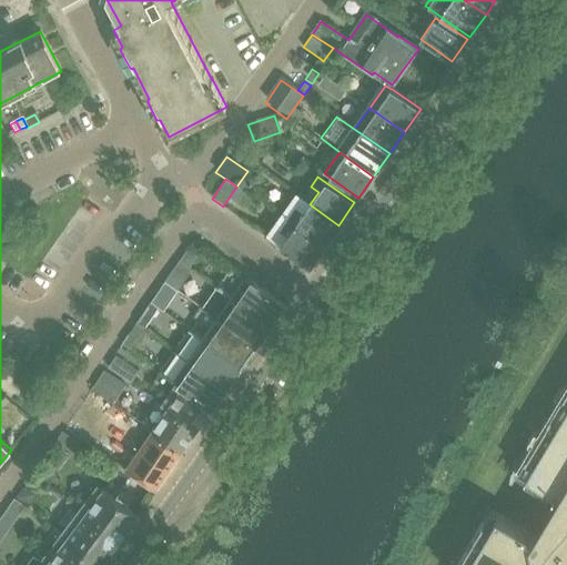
[(294,209),(286,221),(324,246),(338,225),(310,204),(303,215),(294,209)]
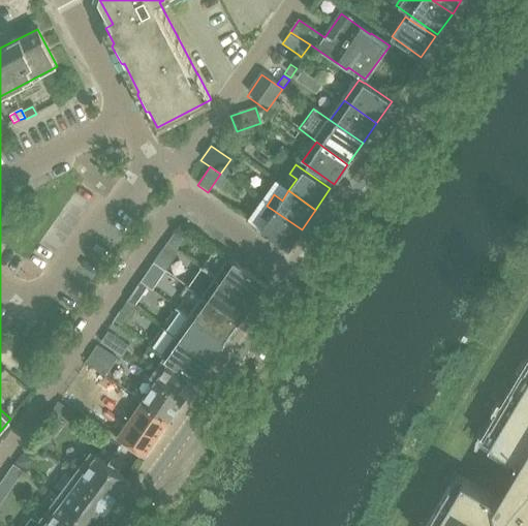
[(302,229),(267,206),(259,215),(267,220),(259,230),(287,250),(302,229)]
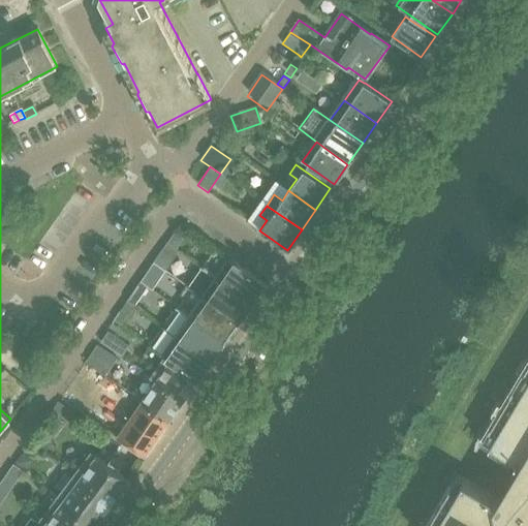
[(175,234),(167,244),(176,250),(183,240),(175,234)]
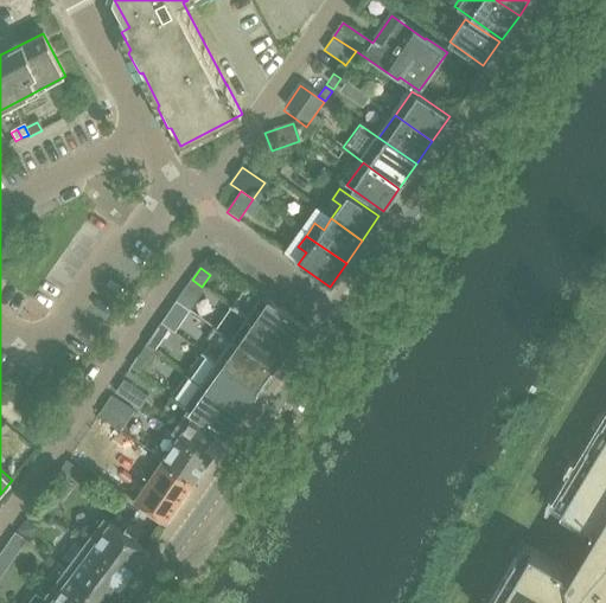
[(174,302),(189,312),(196,301),(182,292),(174,302)]
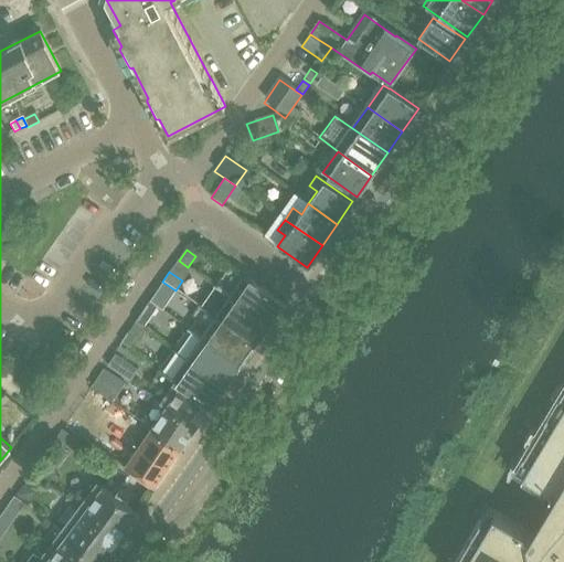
[(249,281),(235,301),(267,324),(283,303),(249,281)]
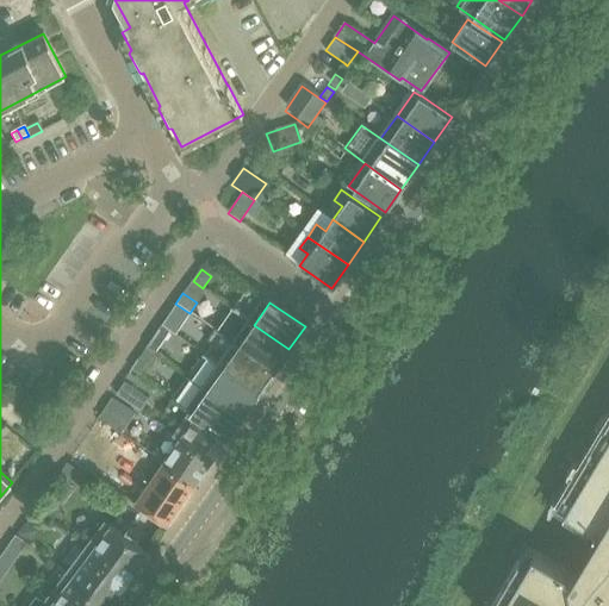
[(254,325),(238,347),(274,372),(289,349),(254,325)]
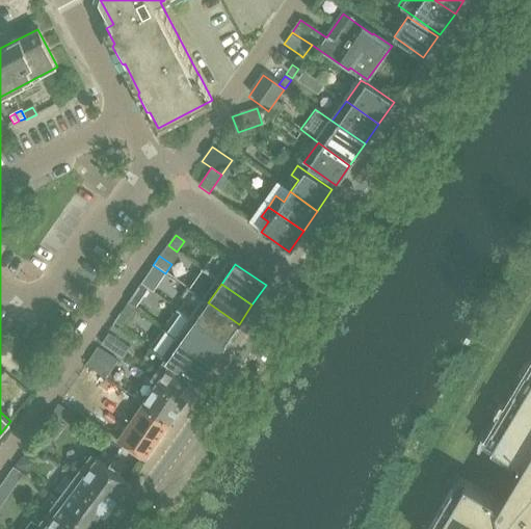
[(133,310),(147,290),(139,285),(126,305),(133,310)]
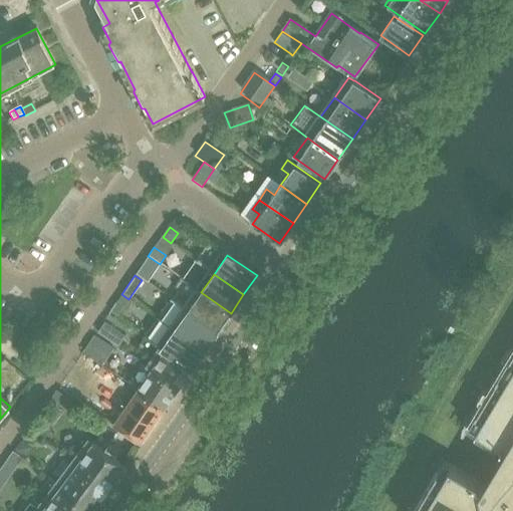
[(201,292),(188,311),(218,331),(231,313),(201,292)]
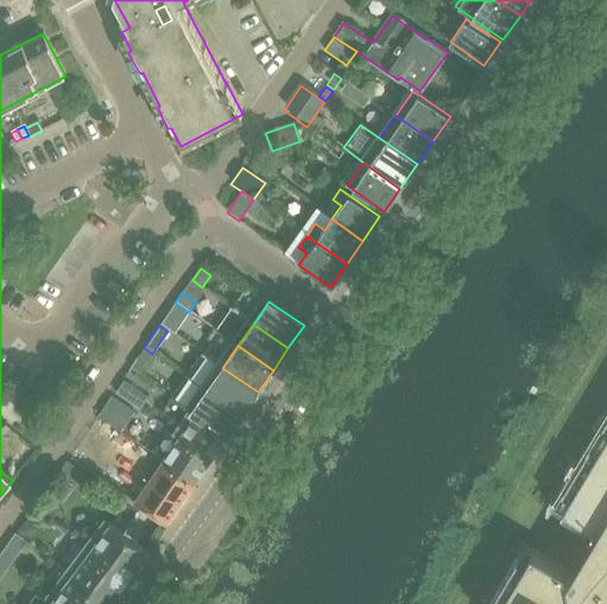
[(145,366),(136,358),(130,369),(138,375),(145,366)]
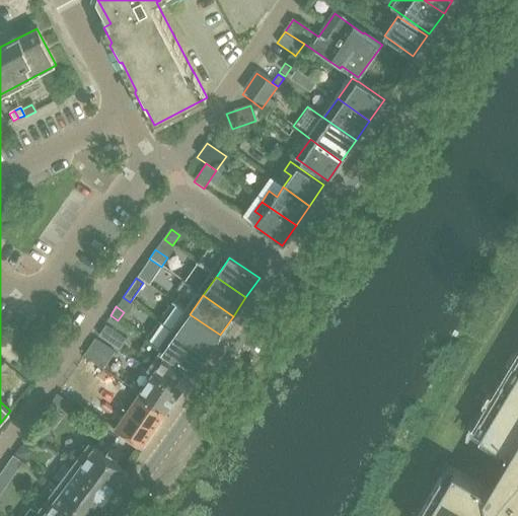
[(190,314),(176,333),(207,354),(220,335),(190,314)]
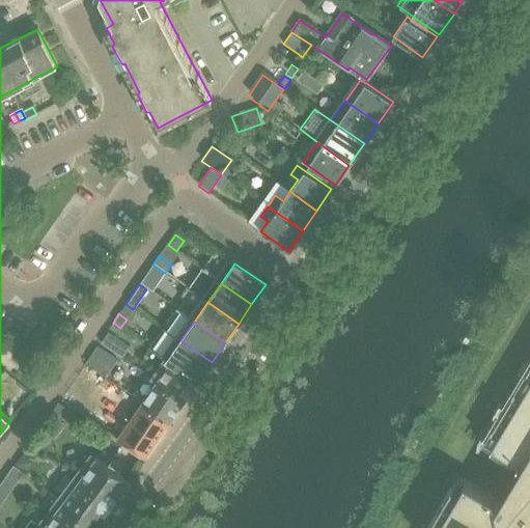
[(108,334),(101,344),(122,360),(130,350),(108,334)]
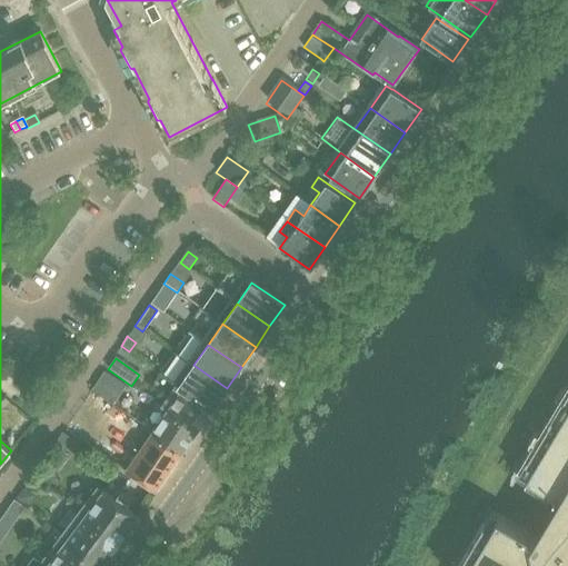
[(193,365),(179,386),(212,408),(227,388),(193,365)]
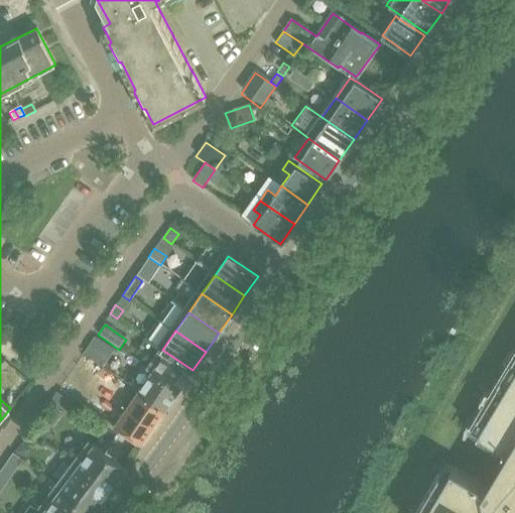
[(164,354),(151,373),(161,379),(178,391),(192,370),(162,350),(161,351),(164,354)]
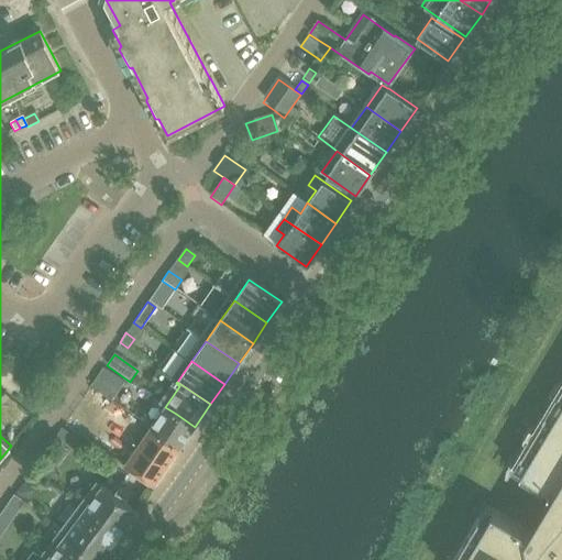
[(561,559),(561,388),(520,459),(527,462),(520,474),(552,493),(528,533),(493,511),(485,522),(478,517),(454,559),(561,559)]
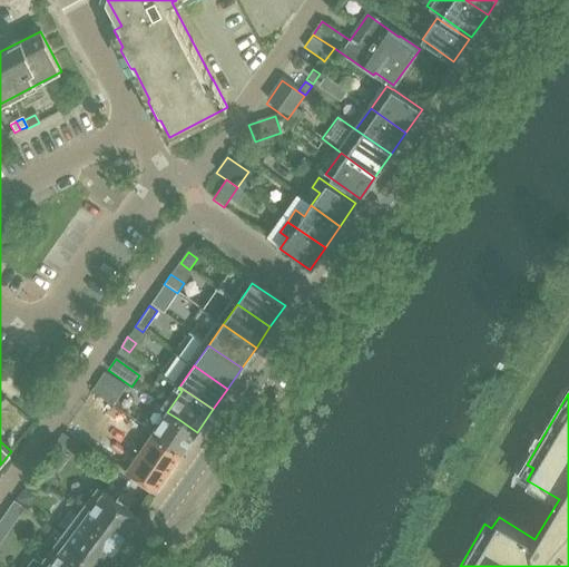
[(167,412),(151,434),(163,442),(182,455),(197,432),(178,419),(167,412)]
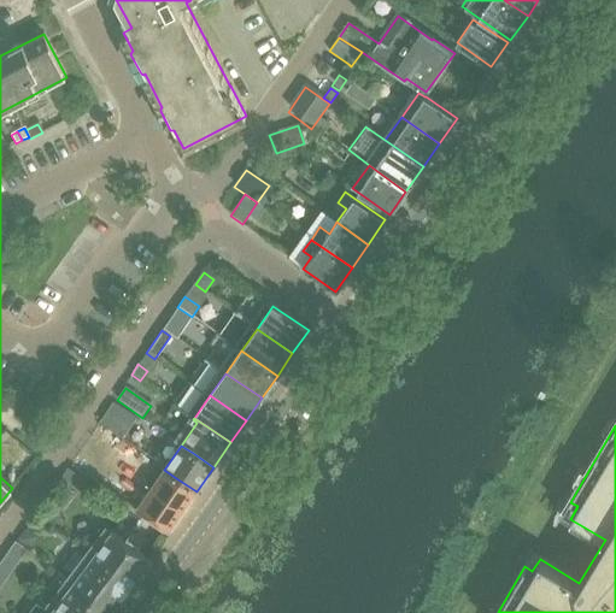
[(76,476),(65,469),(65,470),(56,484),(66,491),(76,476)]
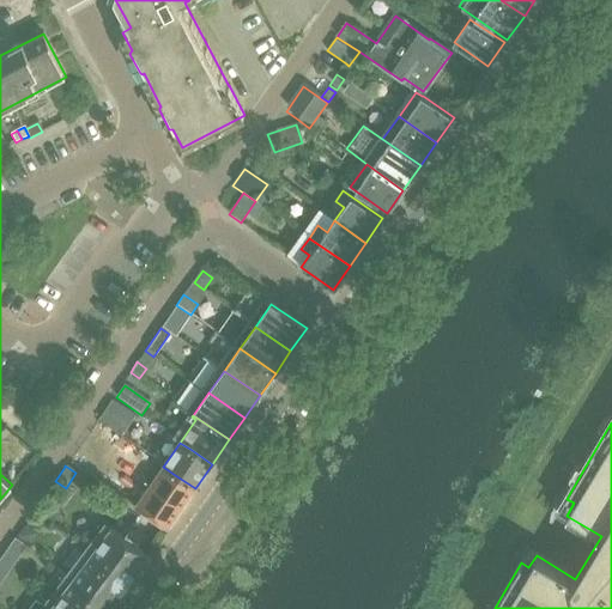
[(175,475),(163,467),(134,509),(167,530),(195,488),(175,475)]
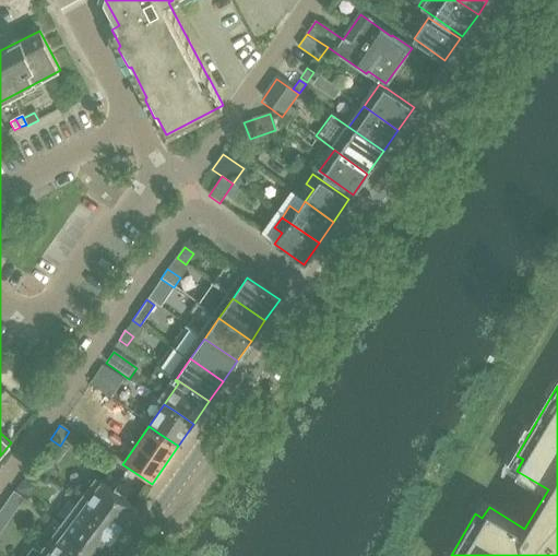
[(33,487),(22,480),(14,491),(25,498),(33,487)]
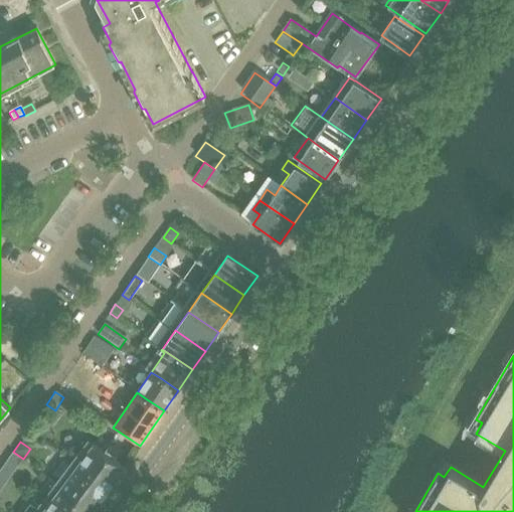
[(93,444),(76,466),(108,489),(124,467),(93,444)]
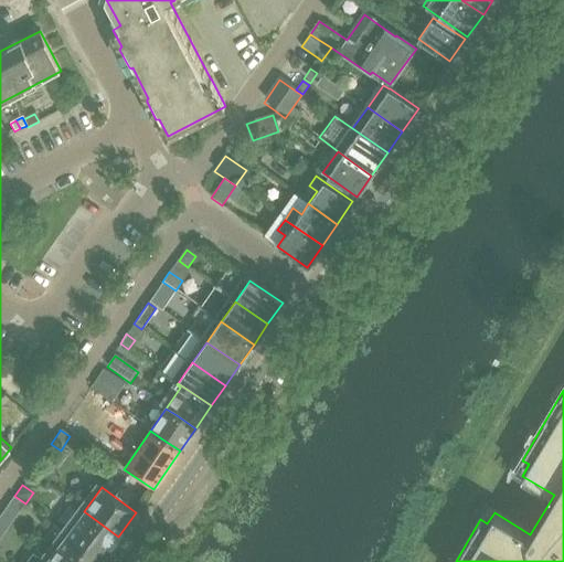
[(84,511),(66,536),(100,561),(118,537),(84,511)]
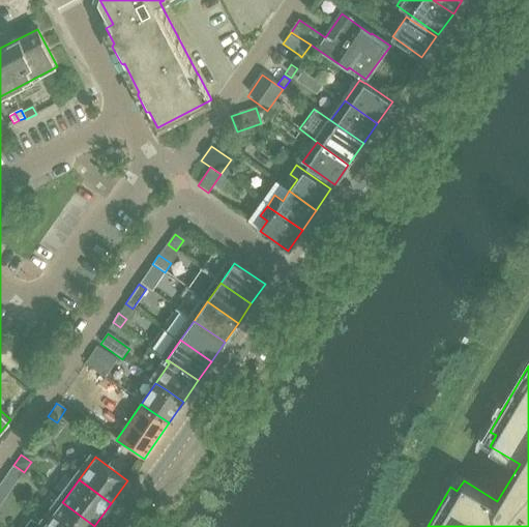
[(62,502),(45,525),(47,526),(94,526),(62,502)]
